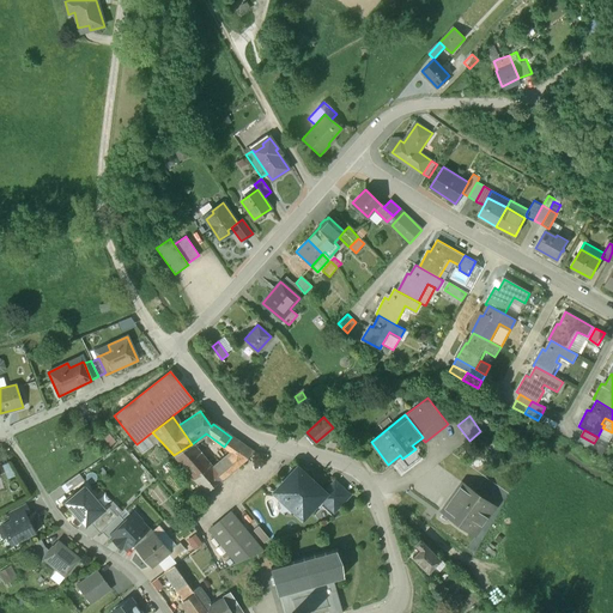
[(149,435),(137,444),(144,454),(156,443),(149,435)]
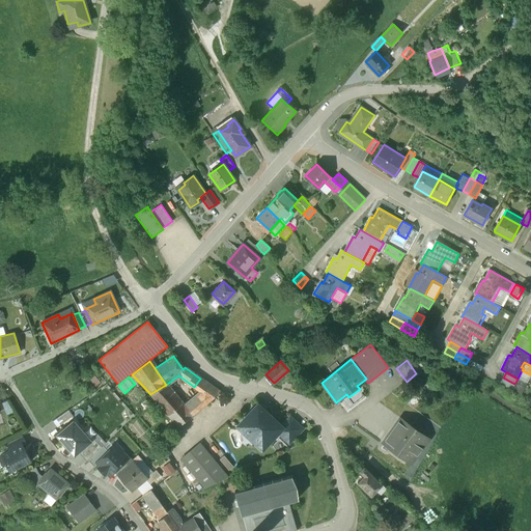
[(514,384),(503,378),(500,384),(511,389),(514,384)]
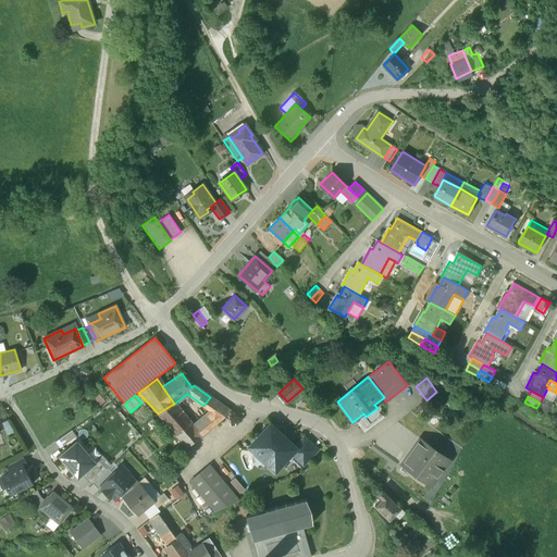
[(231,411),(210,397),(203,406),(212,412),(194,429),(201,437),(231,411)]
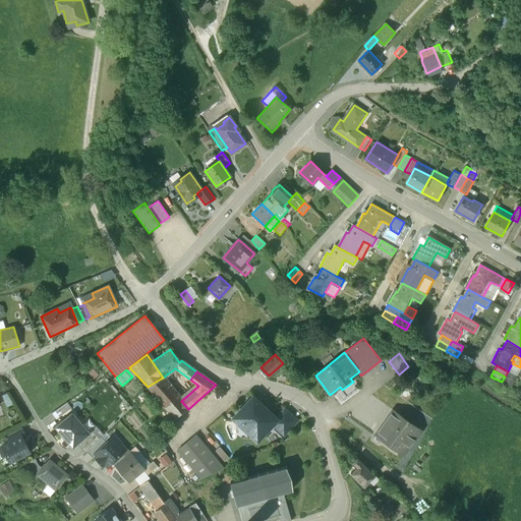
[(508,371),(505,377),(502,382),(511,387),(518,377),(508,371)]
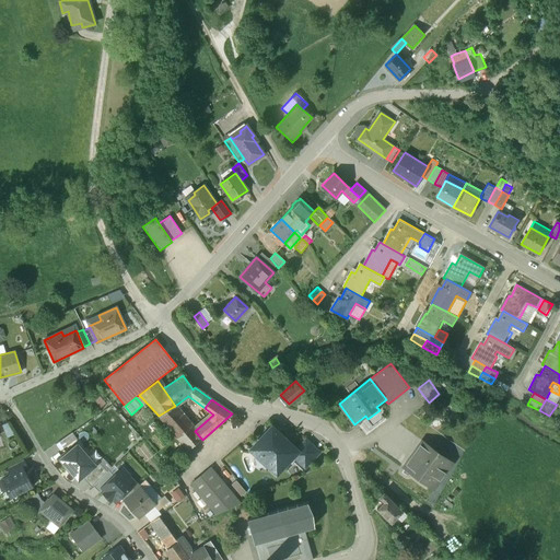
[(195,431),(173,407),(159,416),(189,451),(202,440),(195,431)]
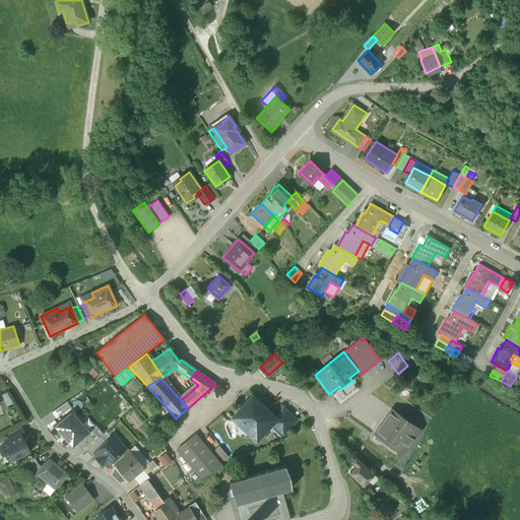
[(258,402),(252,397),(233,418),(239,424),(245,425),(250,430),(251,435),(257,440),(271,425),(276,419),(275,418),(270,414),(265,413),(259,408),(258,402)]
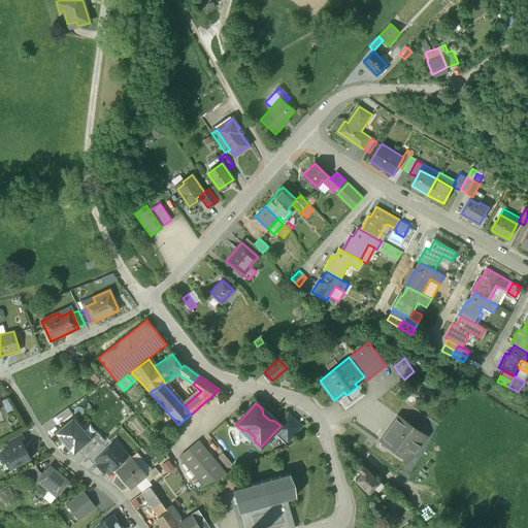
[(53,420),(56,424),(64,418),(61,414),(53,420)]
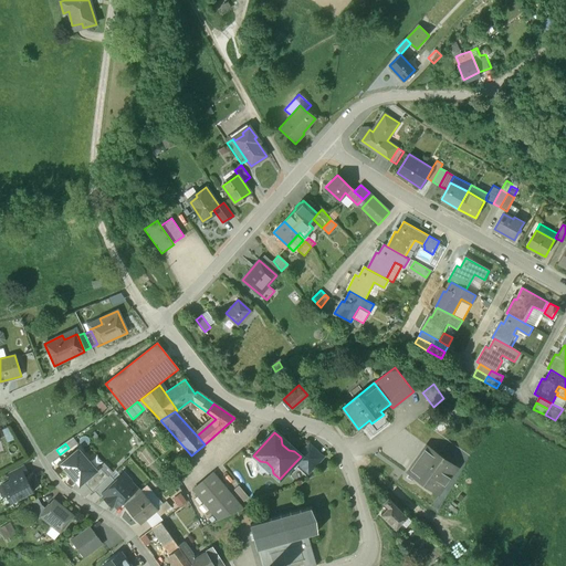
[(310,446),(300,456),(301,457),(295,462),(308,473),(323,458),(310,446)]
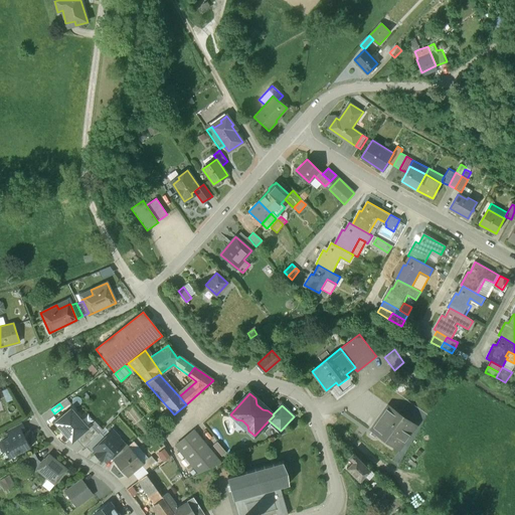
[(415,425),(389,406),(388,407),(390,408),(380,421),(379,420),(372,431),(387,442),(388,441),(398,449),(415,425)]
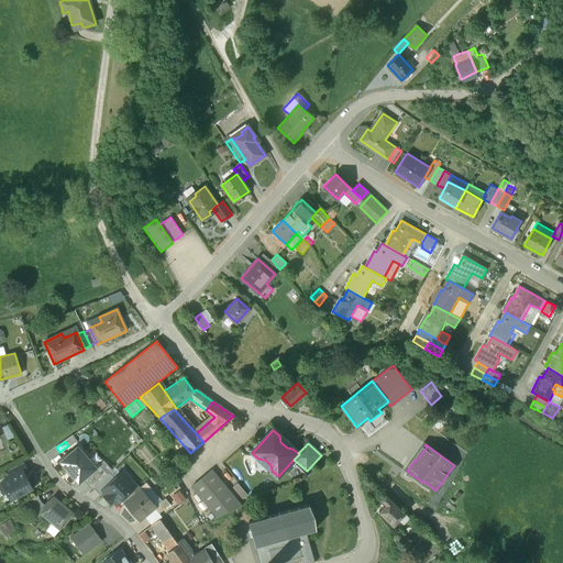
[(78,483),(83,479),(95,468),(77,449),(61,463),(78,483)]
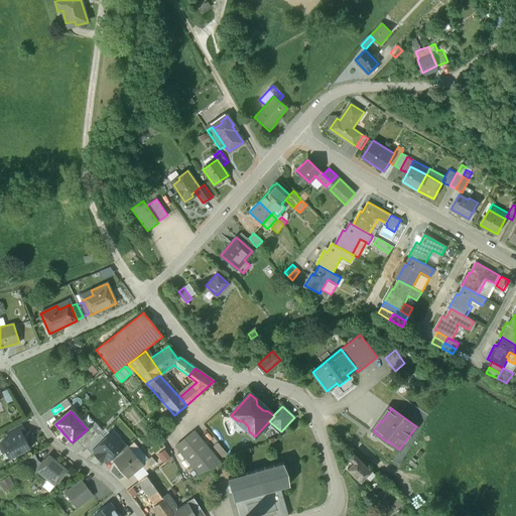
[(21,424),(7,431),(10,438),(21,433),(24,431),(21,424)]
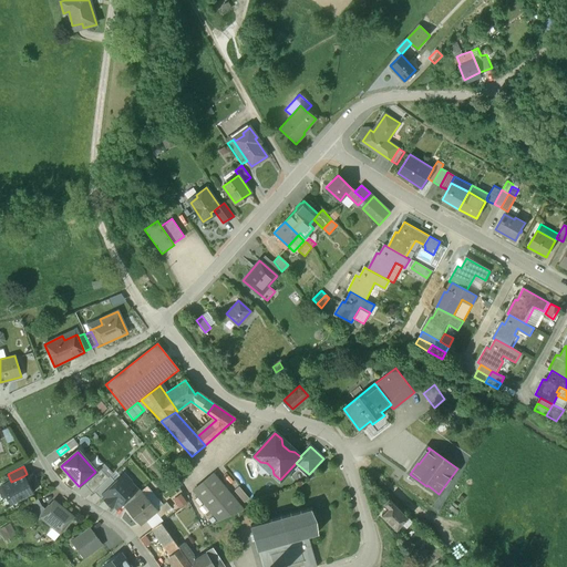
[(83,483),(92,494),(94,492),(109,478),(100,468),(95,472),(83,483)]
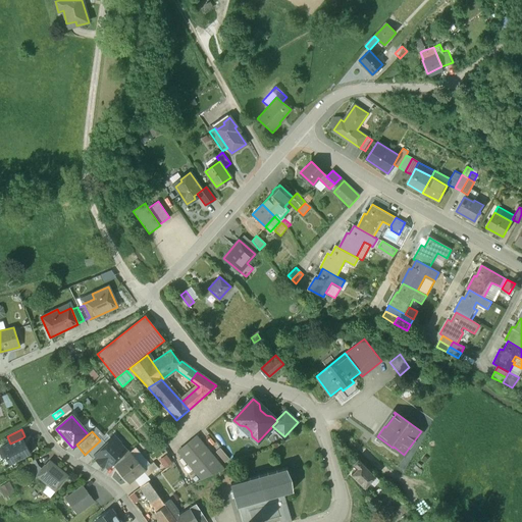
[(224,470),(197,436),(177,453),(201,480),(224,470)]
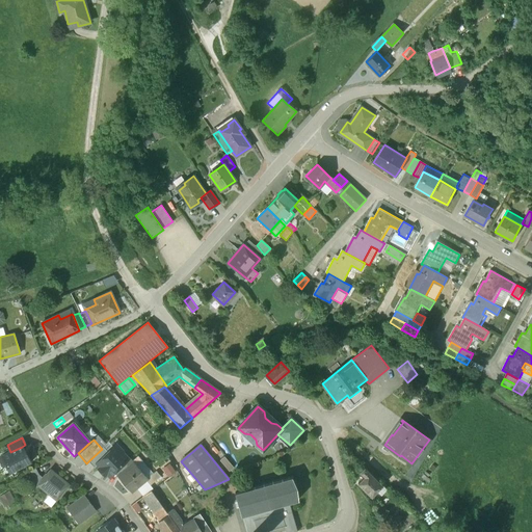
[(10,452),(2,457),(0,458),(0,461),(3,468),(7,466),(10,472),(29,462),(22,447),(10,452)]
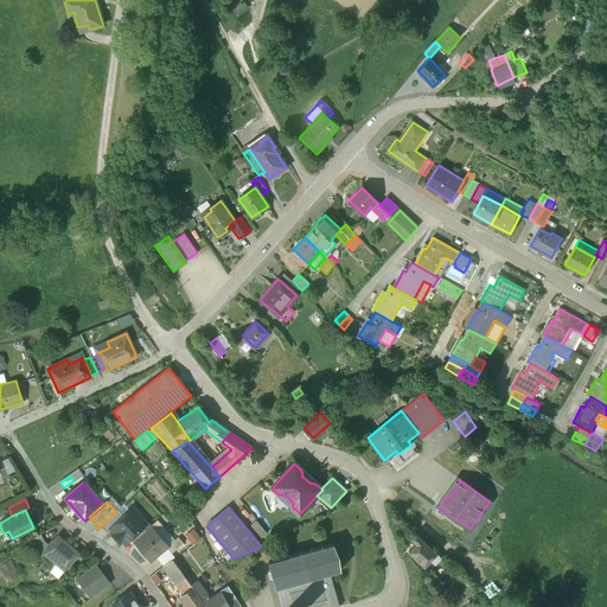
[(116,512),(101,526),(108,534),(112,531),(110,530),(123,517),(117,511),(116,512)]
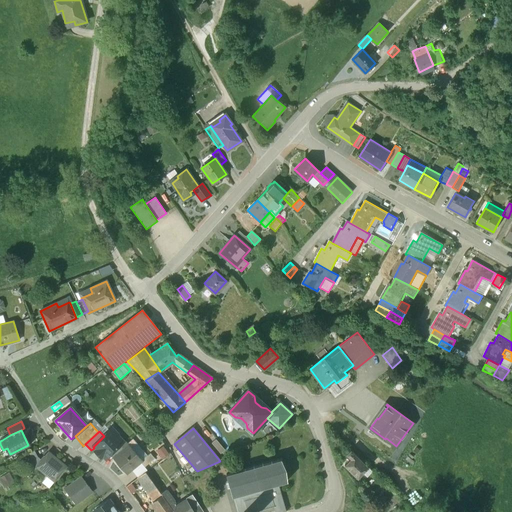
[(97,451),(95,452),(101,458),(102,457),(105,460),(124,442),(118,436),(114,436),(110,431),(104,436),(93,447),(94,448),(97,451)]
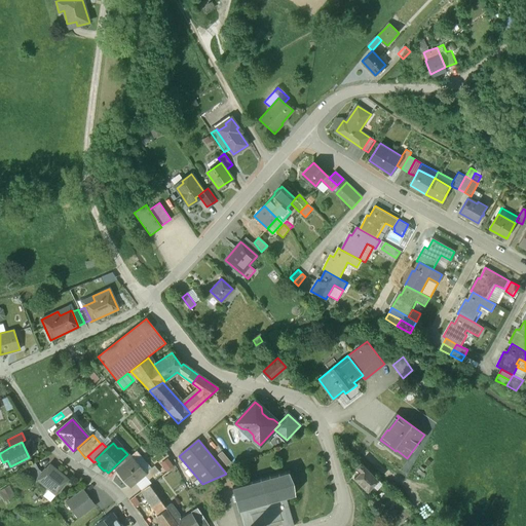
[(133,458),(146,474),(152,468),(139,452),(133,458)]
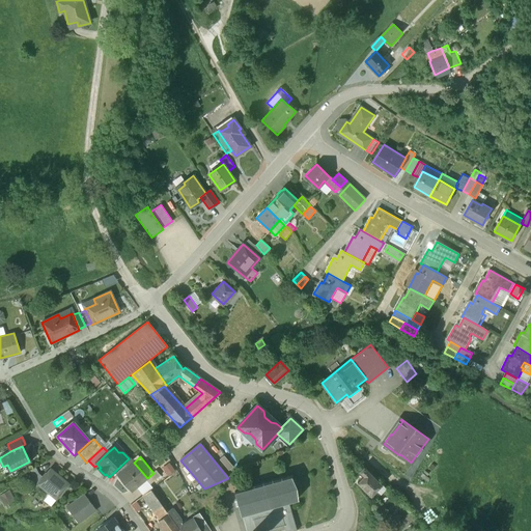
[(147,478),(134,463),(117,476),(131,492),(145,480),(147,478)]
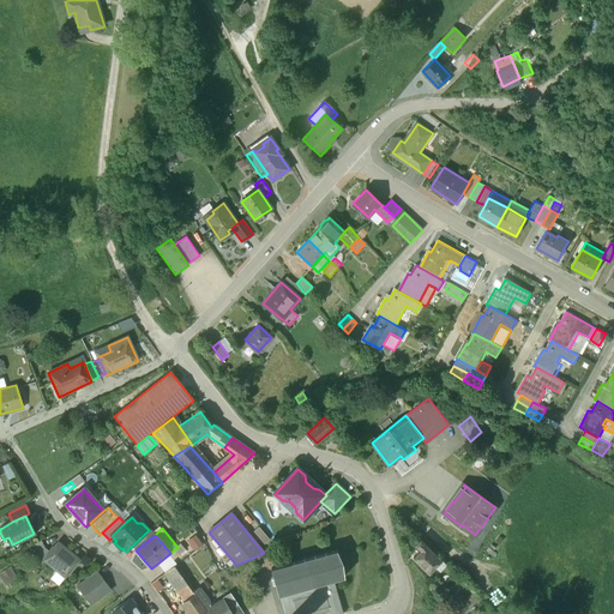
[(41,541),(28,548),(32,555),(42,564),(43,561),(50,553),(46,549),(41,541)]
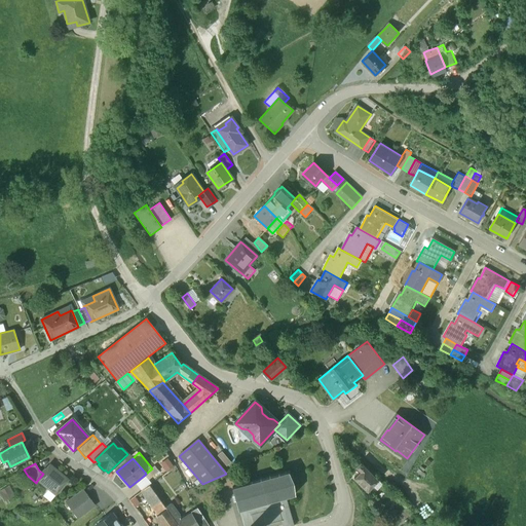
[(378,481),(361,463),(357,468),(361,473),(353,479),(368,492),(378,481)]
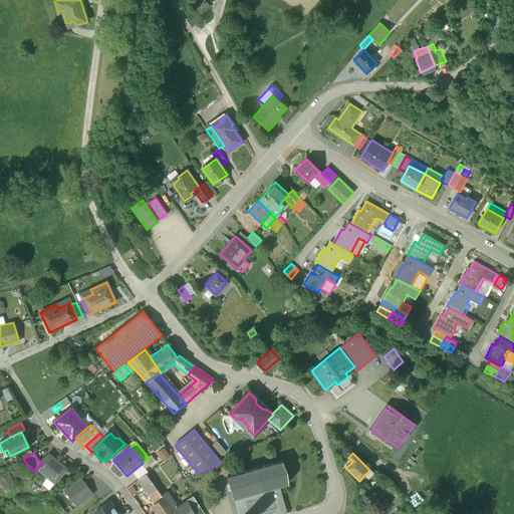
[(66,469),(48,454),(42,463),(36,470),(47,479),(42,485),(49,491),(54,484),(66,469)]
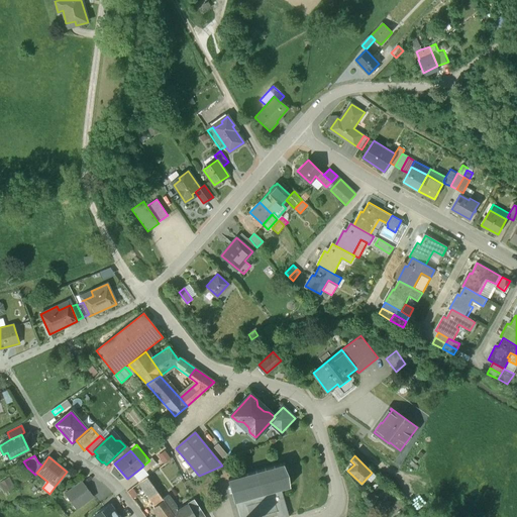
[(149,460),(143,466),(141,468),(145,473),(156,463),(151,458),(149,460)]
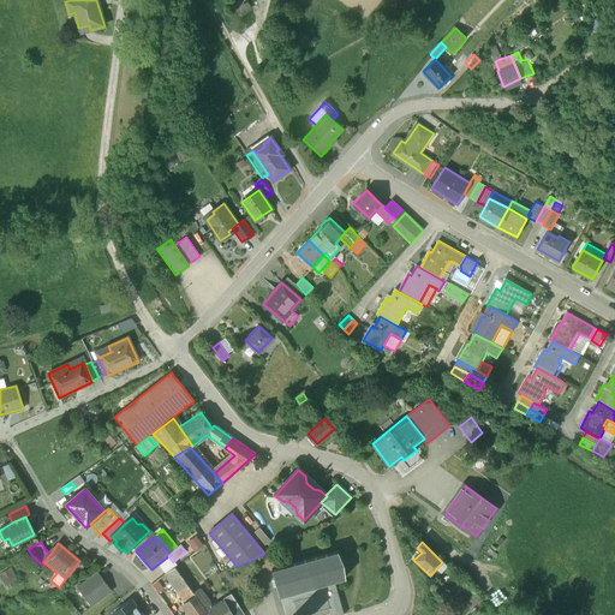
[(336,553),(273,571),(272,571),(278,592),(279,597),(280,597),(280,596),(281,596),(334,581),(344,579),(345,579),(342,565),(338,551),(336,553)]
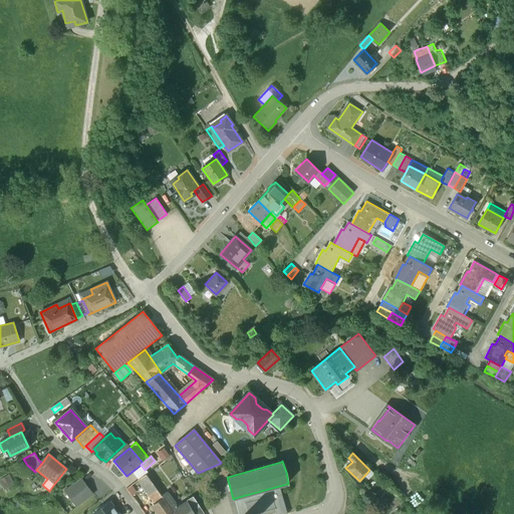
[(0,478),(0,482),(4,490),(15,484),(9,474),(0,478)]
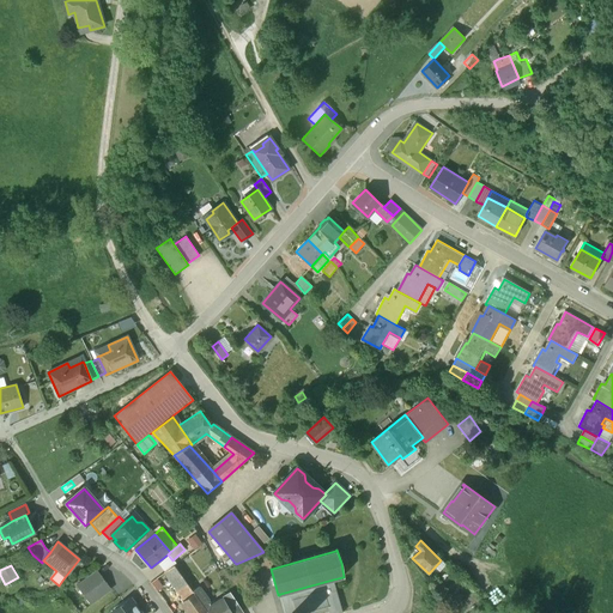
[(183,601),(194,594),(193,593),(174,566),(164,574),(183,601)]
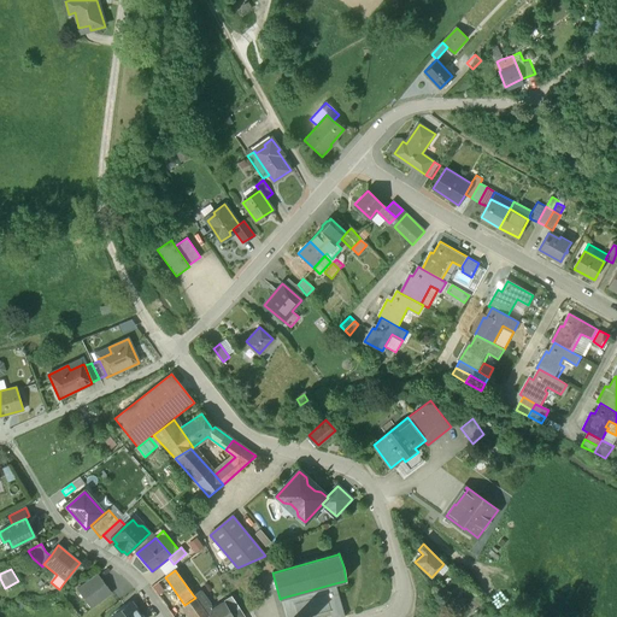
[(98,575),(77,591),(92,610),(112,594),(98,575)]
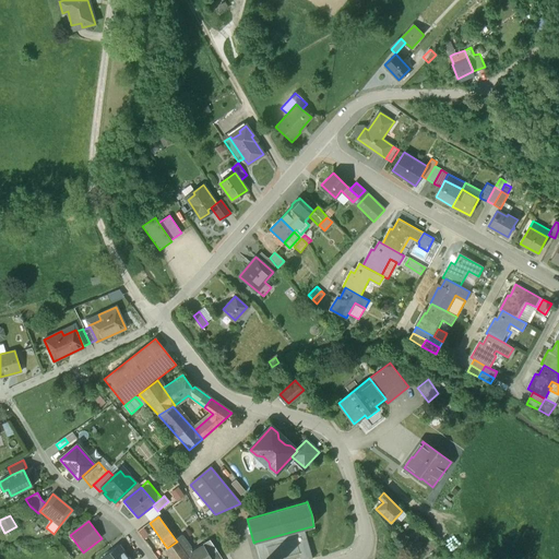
[(311,558),(304,528),(256,542),(259,558),(275,558),(298,552),(300,558),(311,558)]
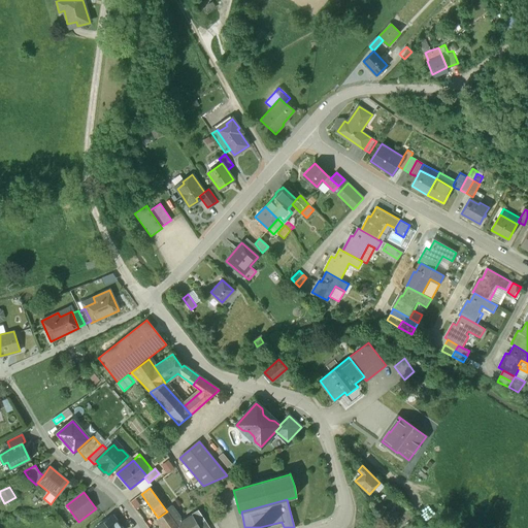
[(182,520),(171,506),(166,510),(167,512),(177,525),(182,522),(180,521),(182,520)]
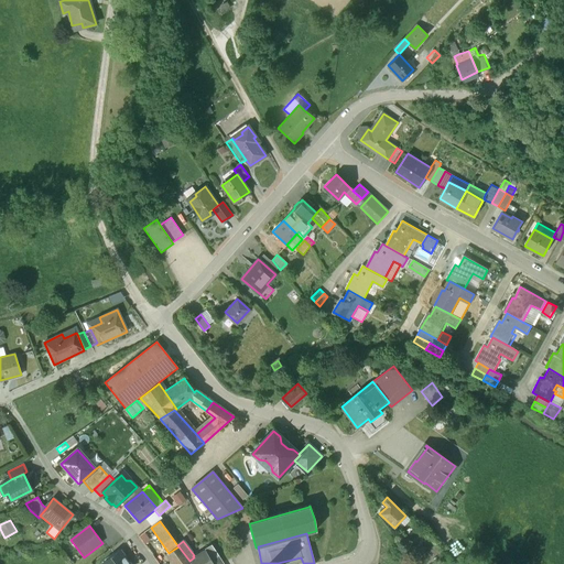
[(191,563),(190,561),(179,546),(169,553),(176,563),(191,563)]
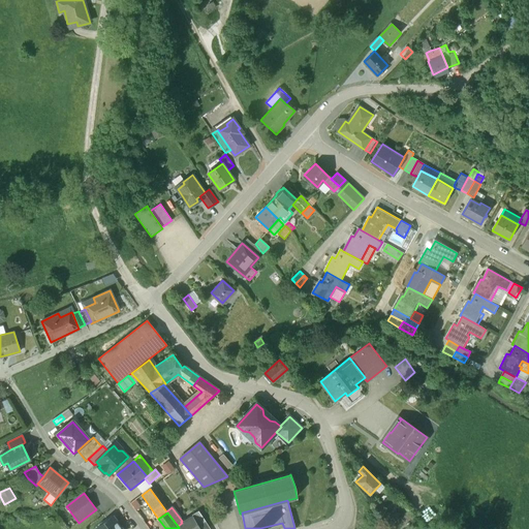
[(199,528),(198,525),(192,517),(182,523),(178,526),(179,528),(199,528)]
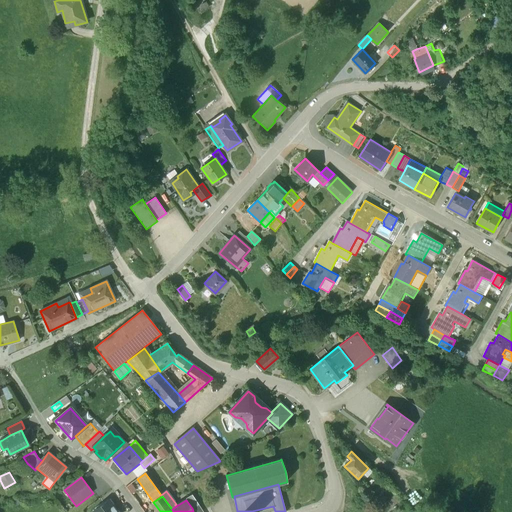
[(117,511),(109,501),(104,504),(103,503),(96,508),(97,509),(94,511),(93,511),(117,511)]
